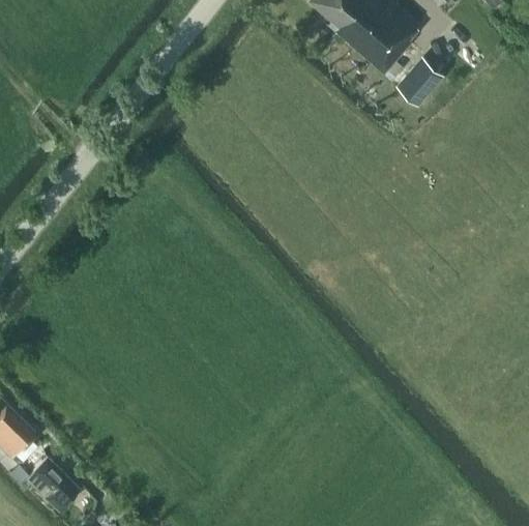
[(406,38),(417,25),(388,0),(306,0),(306,1),(336,26),(333,30),(384,74),(394,61),(410,42),(406,38)]
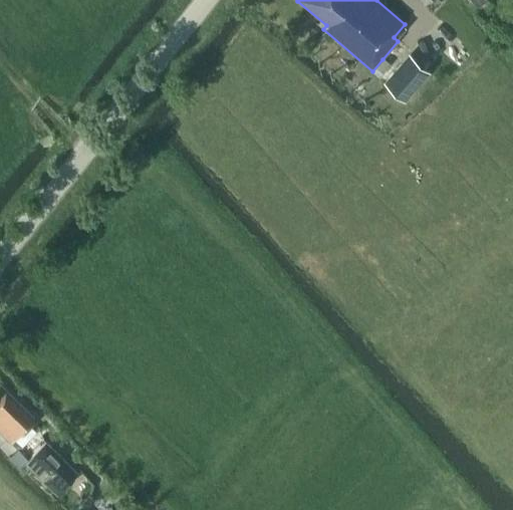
[(465,0),(479,13),(491,0),(465,0)]
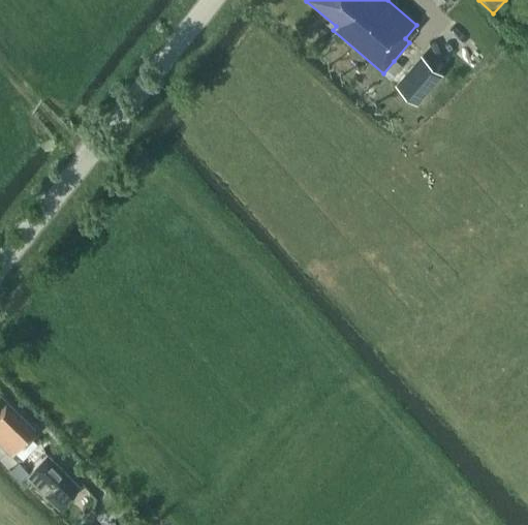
[(418,59),(395,86),(412,101),(436,74),(418,59)]
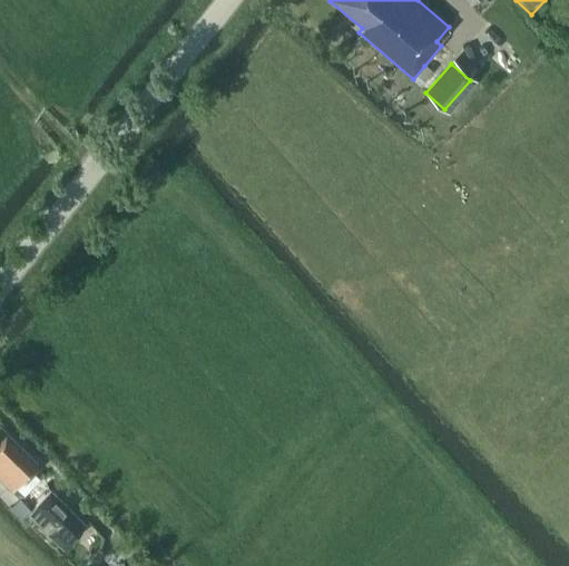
[(424,66),(413,79),(422,87),(434,74),(424,66)]
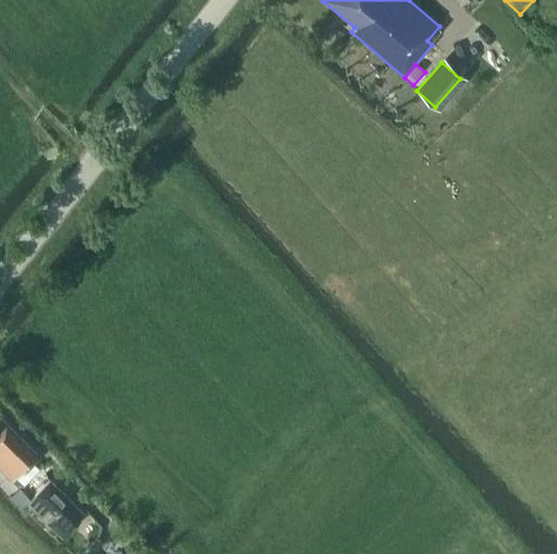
[(0,468),(15,482),(38,458),(0,422),(0,468)]
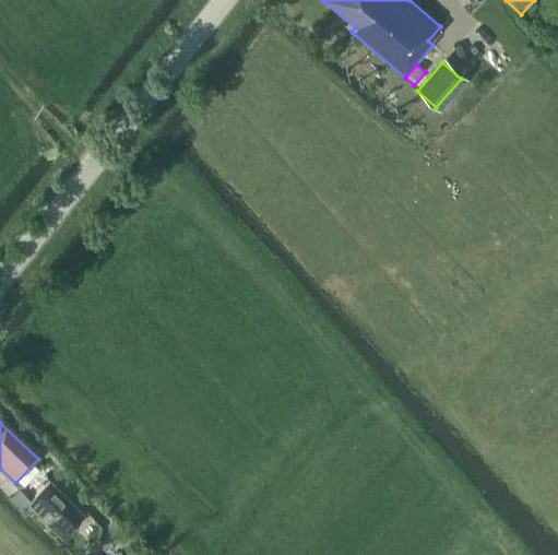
[(85,518),(51,485),(31,507),(43,520),(50,512),(59,521),(52,529),(63,540),(85,518)]
